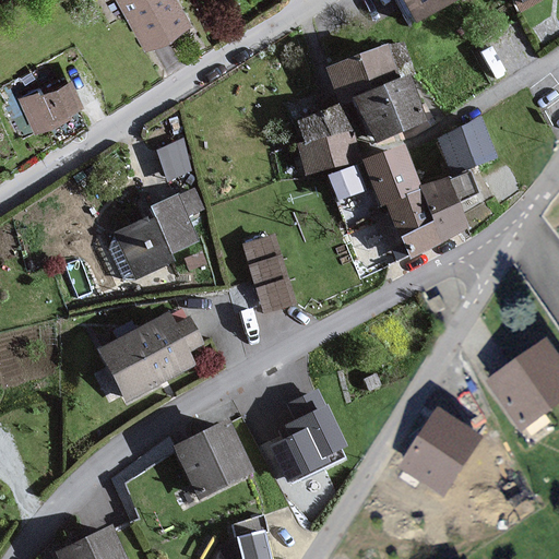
[(185,19),(174,0),(122,0),(143,39),(185,19)]
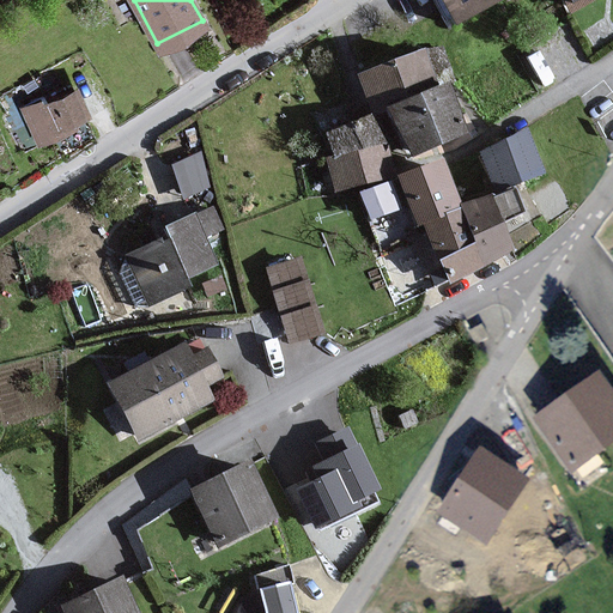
[(499,0),(442,0),(455,24),(499,0)]
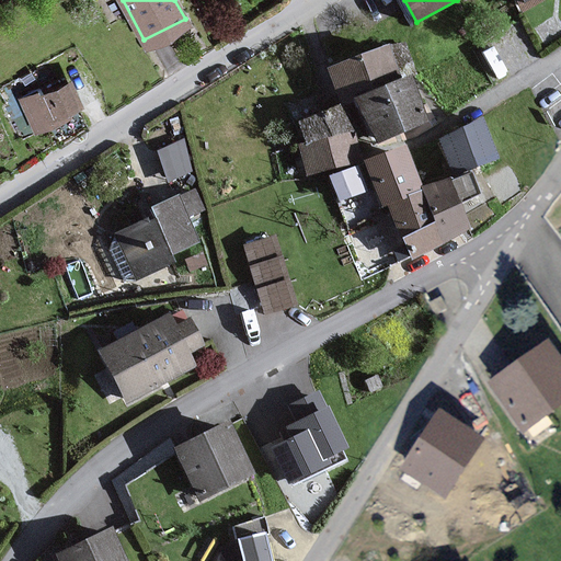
[(540,0),(515,0),(522,11),(540,0)]
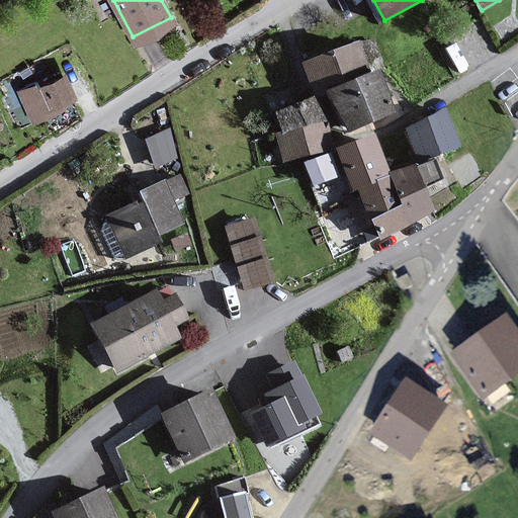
[(323,91),(366,73),(356,41),(299,64),(312,96),(323,91)]
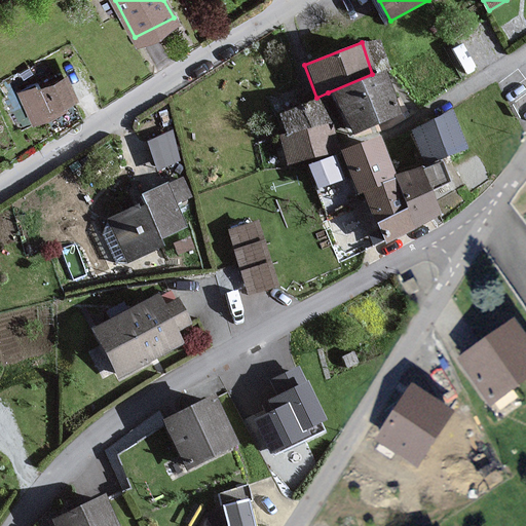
[(372,74),(328,92),(349,140),(398,116),(381,70),(372,74)]
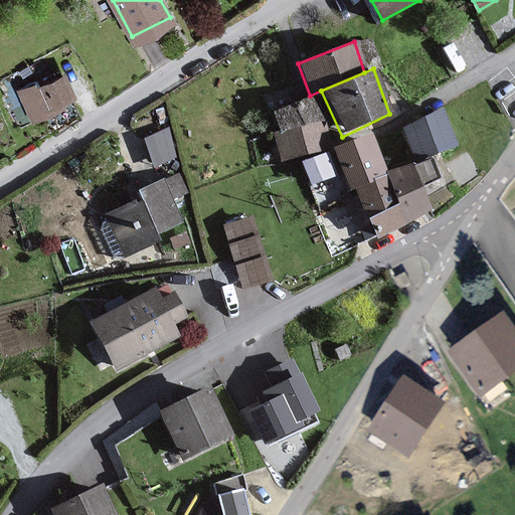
[(71,93),(62,73),(35,87),(33,81),(17,89),(31,119),(61,105),(58,99),(71,93)]
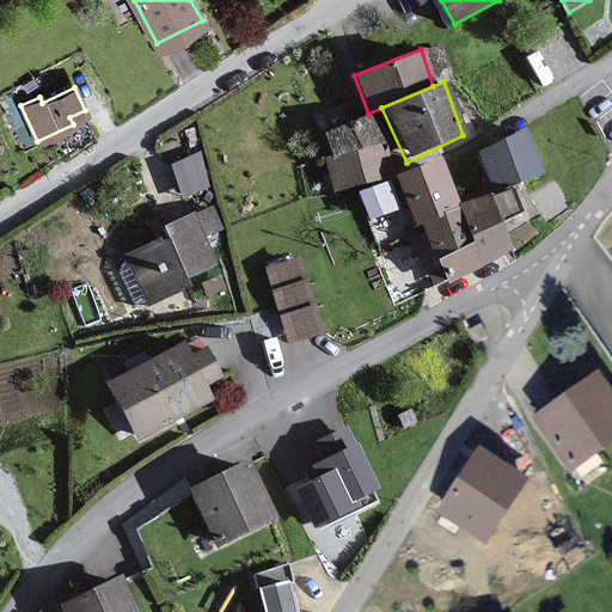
[(386,142),(368,114),(323,133),(332,158),(386,142)]
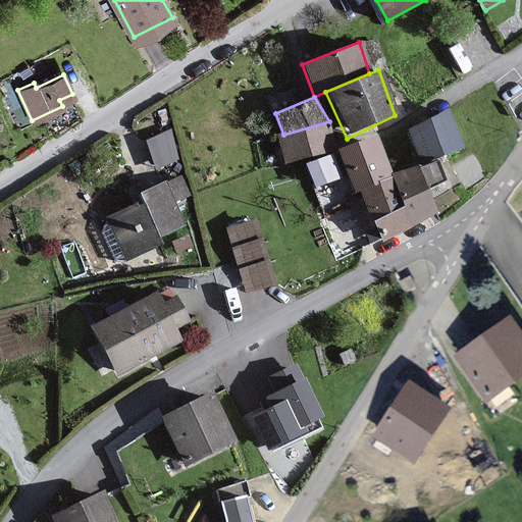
[(457,144),(446,113),(409,125),(420,157),(457,144)]
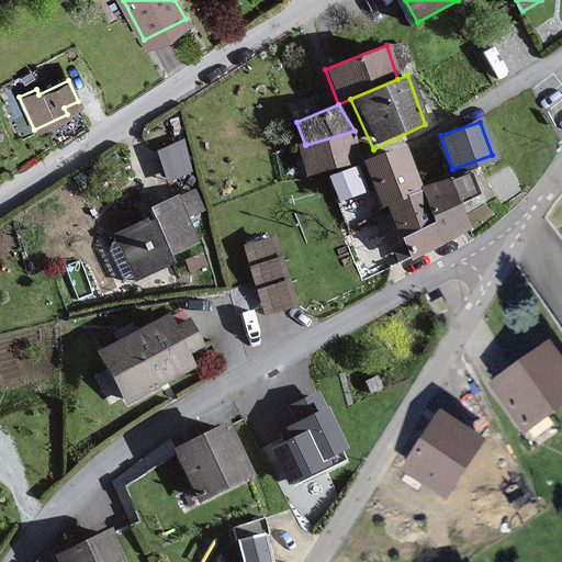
[(363,163),(355,131),(305,145),(296,147),(307,176),(363,163)]
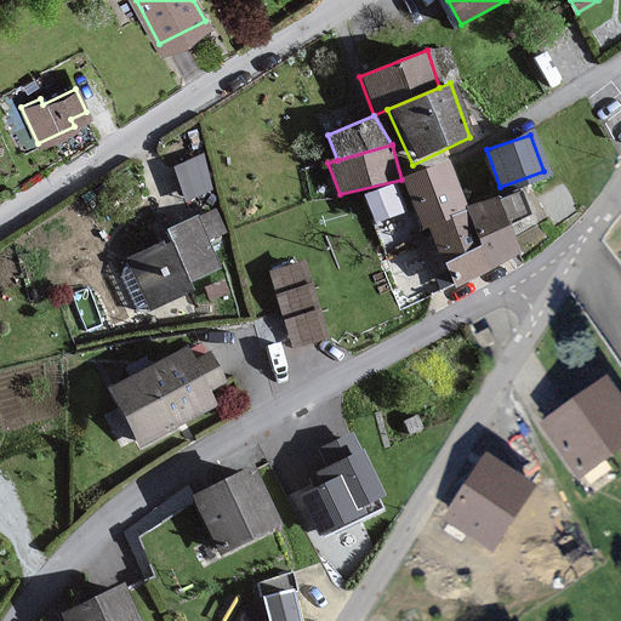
[(201,155),(172,166),(186,200),(215,188),(201,155)]
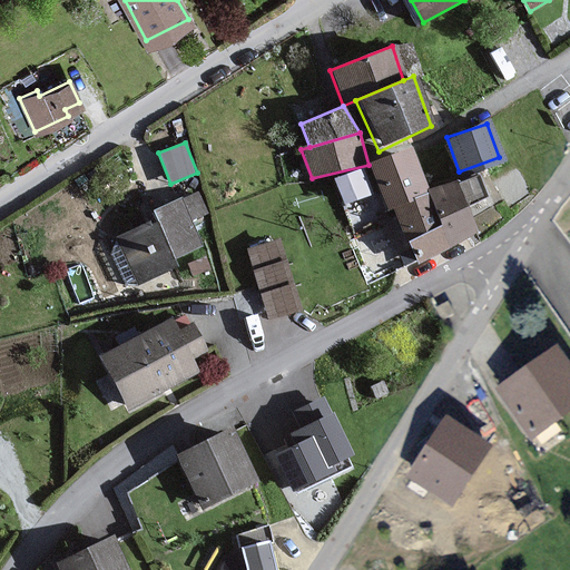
[(425,193),(404,148),(369,165),(415,262),(478,233),(453,179),(425,193)]
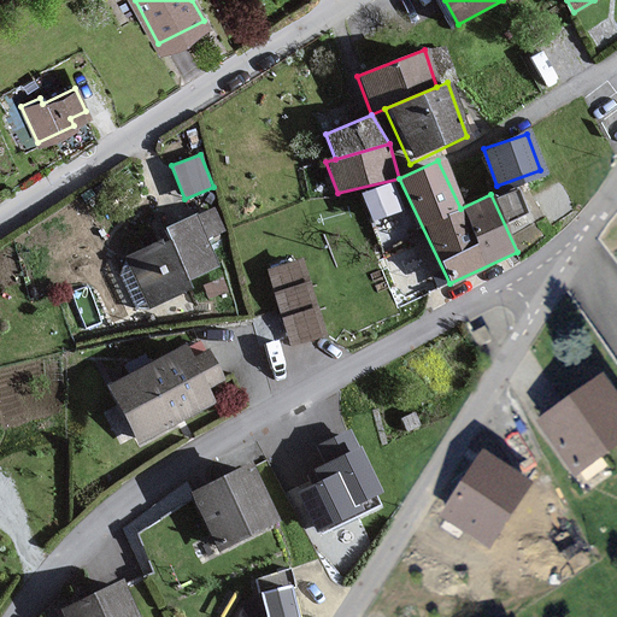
[(403,210),(391,182),(359,195),(370,223),(403,210)]
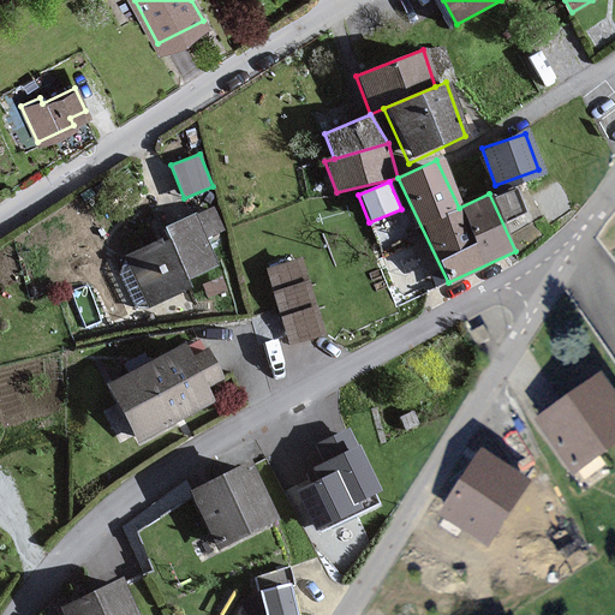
[(215,233),(207,213),(162,230),(166,240),(126,256),(145,305),(187,288),(185,280),(215,268),(203,237),(215,233)]
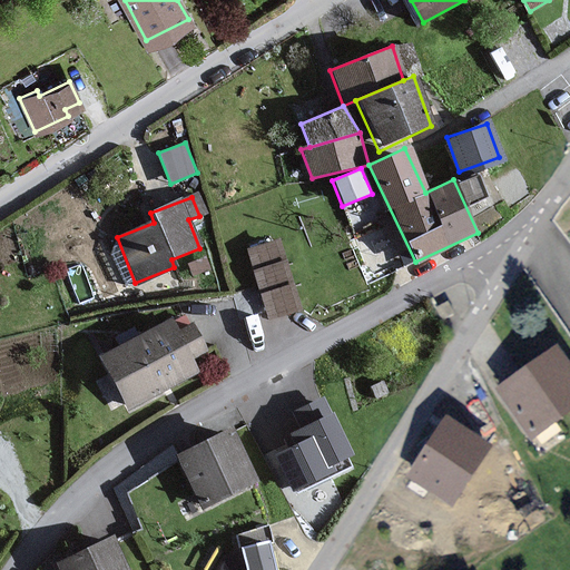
[(279,238),(247,248),(253,267),(285,257),(279,238)]
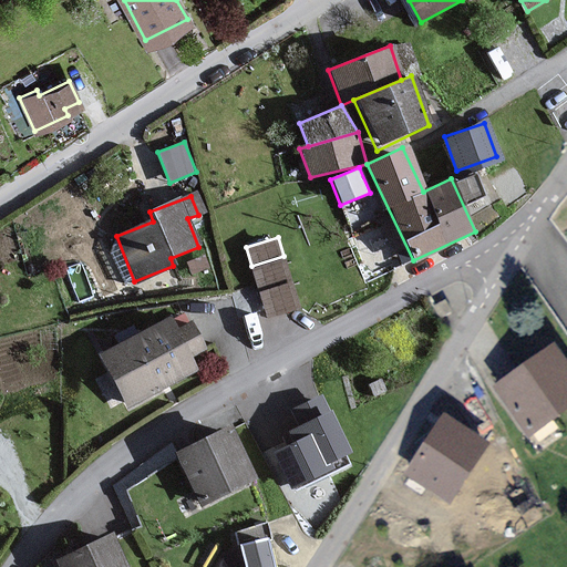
[(291,280),(284,256),(251,266),(258,290),(291,280)]
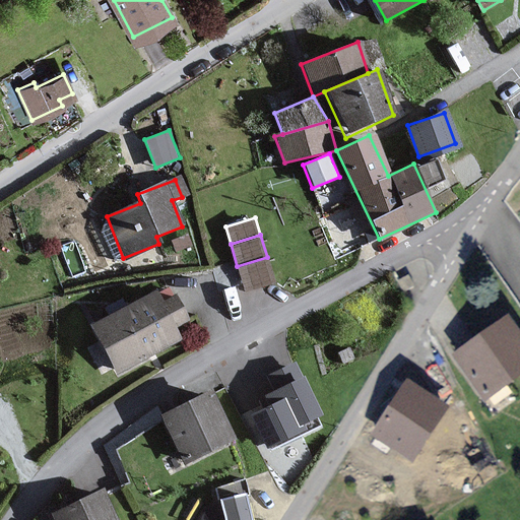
[(275,283),(267,257),(237,266),(246,293),(275,283)]
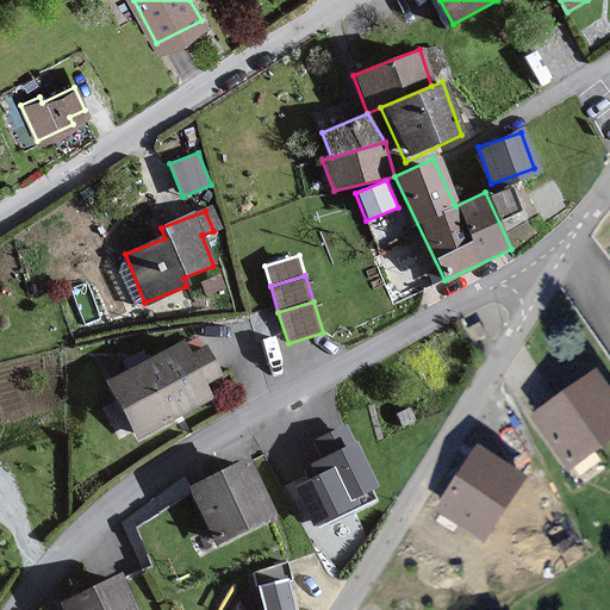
[(218,380),(205,353),(190,361),(182,347),(111,383),(138,437),(211,402),(204,387),(218,380)]
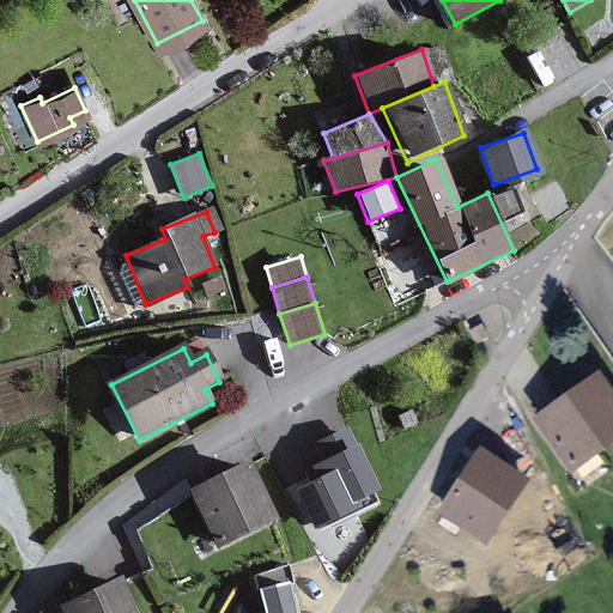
[(612,437),(612,390),(601,374),(540,413),(574,463),(612,437)]
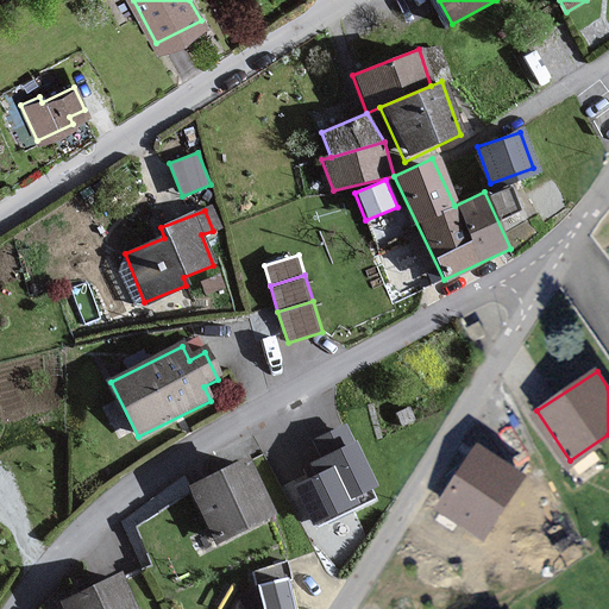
[(320,458),(355,441),(346,424),(312,440),(320,458)]
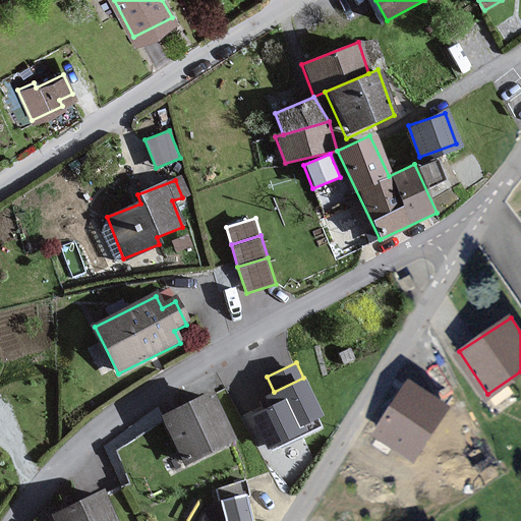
[(262,398),(268,409),(285,401),(299,428),(323,417),(303,378),(274,392),(262,398)]
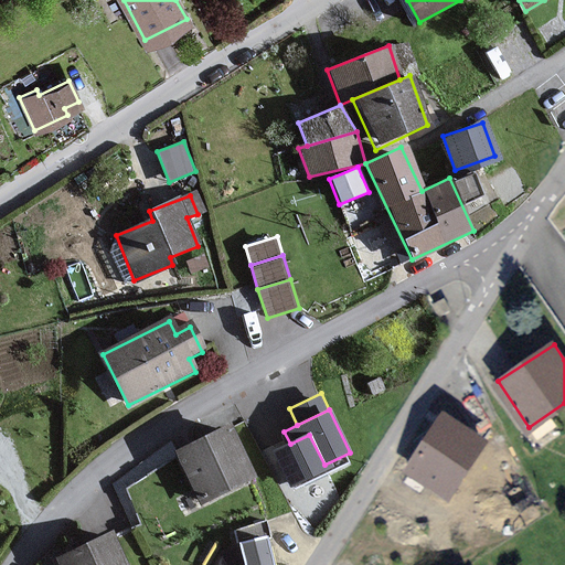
[(484,439),(446,412),(406,469),(445,497),(484,439)]
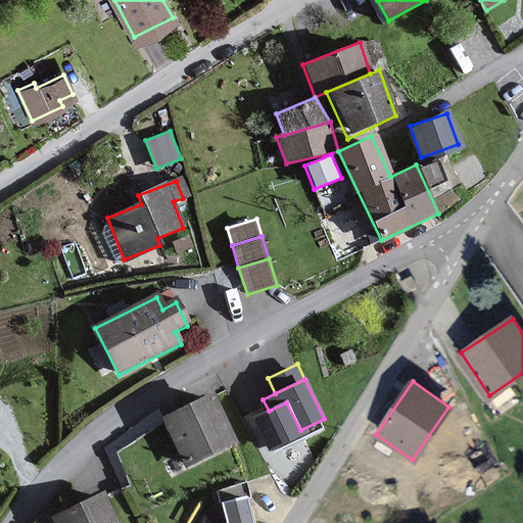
[(233,444),(210,399),(163,422),(186,468),(233,444)]
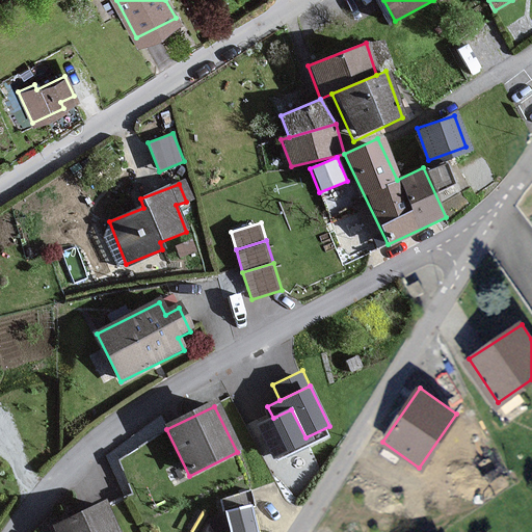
[(306,437),(291,409),(273,418),(257,426),(274,461),(310,445),(306,437)]
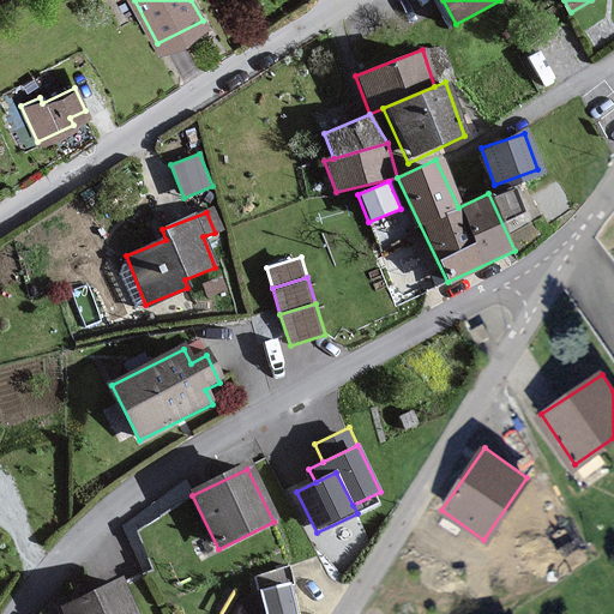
[(295,613),(287,573),(257,581),(264,613),(295,613)]
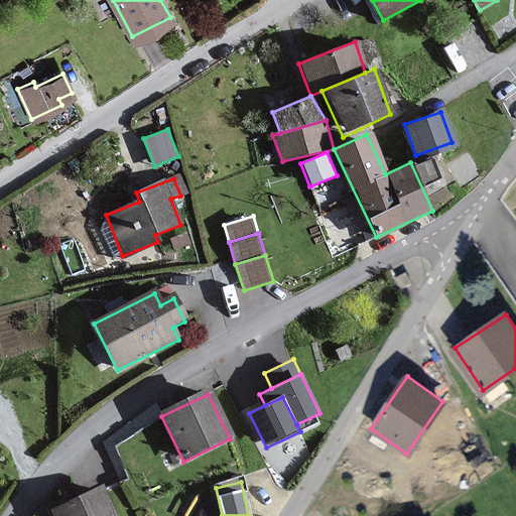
[(113,515),(102,490),(51,513),(52,515),(113,515)]
